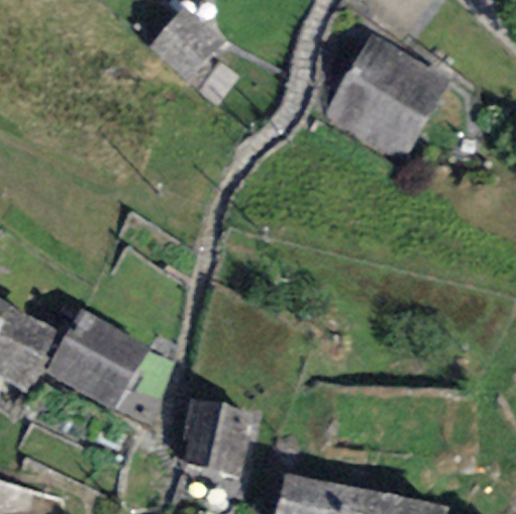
[(222,41),(185,7),(149,45),(187,80),(222,41)]
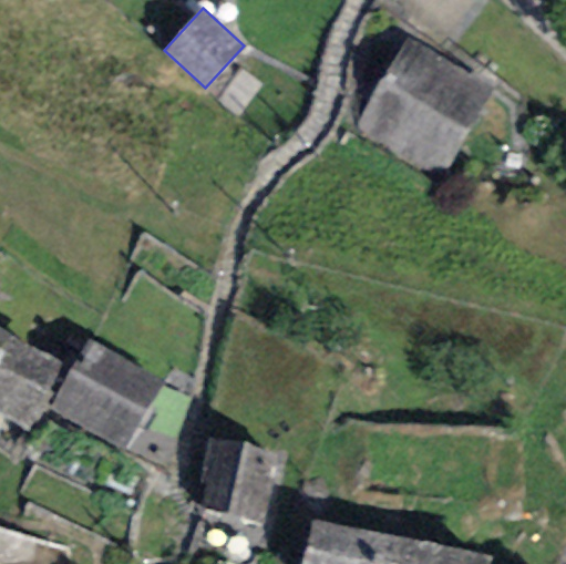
[(493,86),(407,37),(354,125),(442,176),(493,86)]
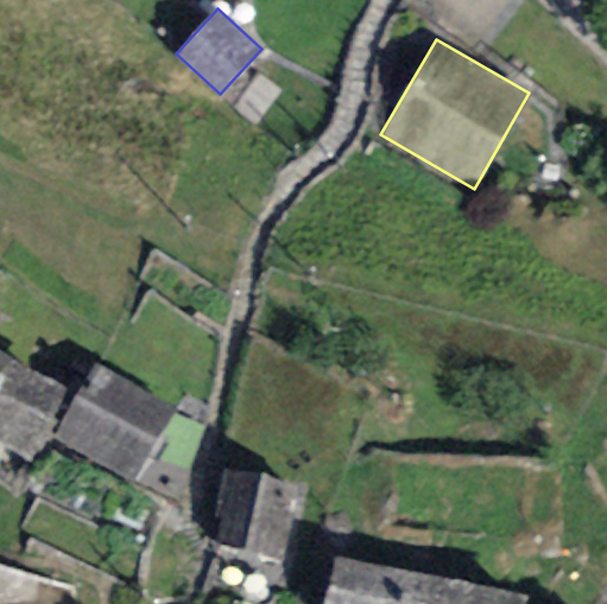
[(69,388),(0,350),(0,442),(31,459),(69,388)]
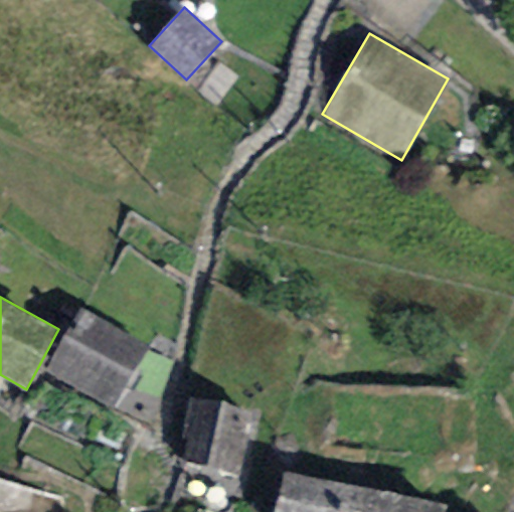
[(150,343),(80,306),(46,368),(115,406),(150,343)]
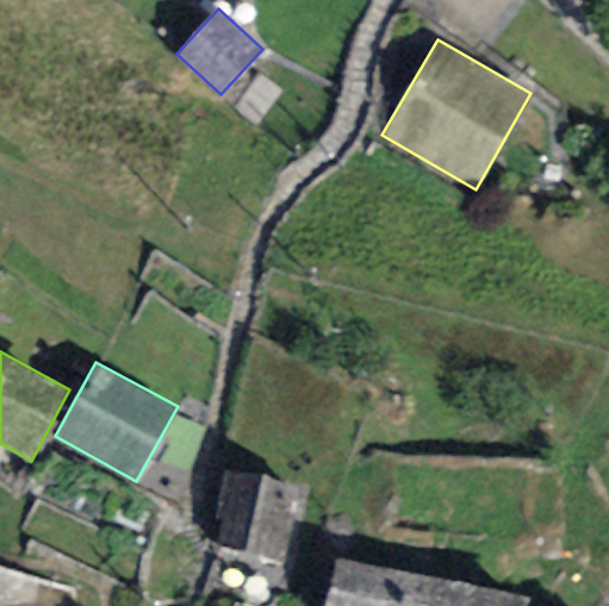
[(303,485),(224,469),(209,545),(286,562),(303,485)]
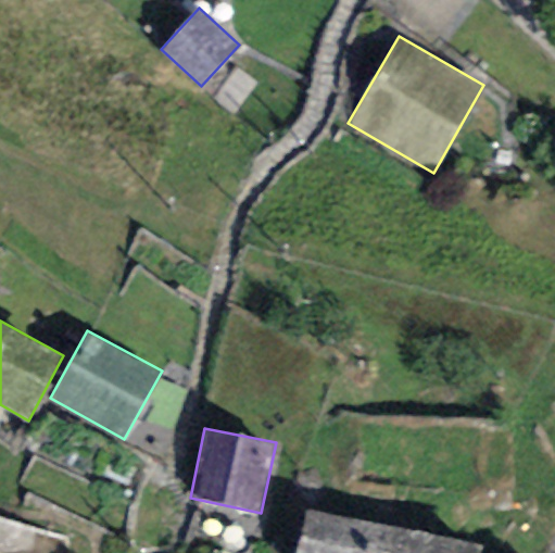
[(480,552),(482,543),(306,507),(297,552),(480,552)]
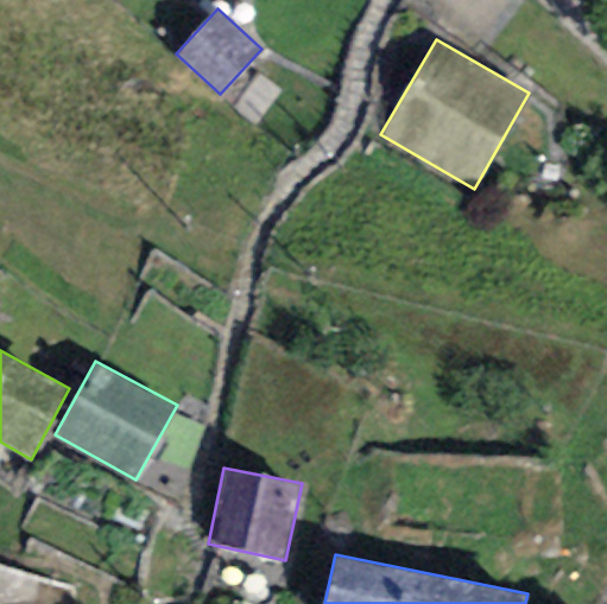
All buildings are outlined.
